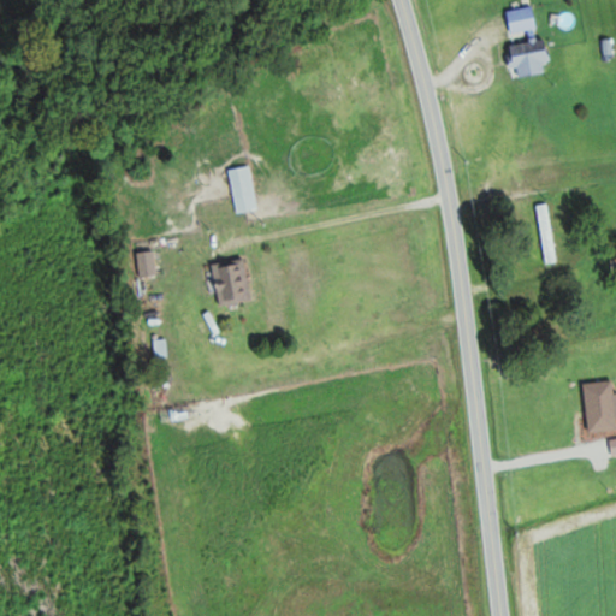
[(510,7),(510,30),(538,30),(538,7),(510,7)]
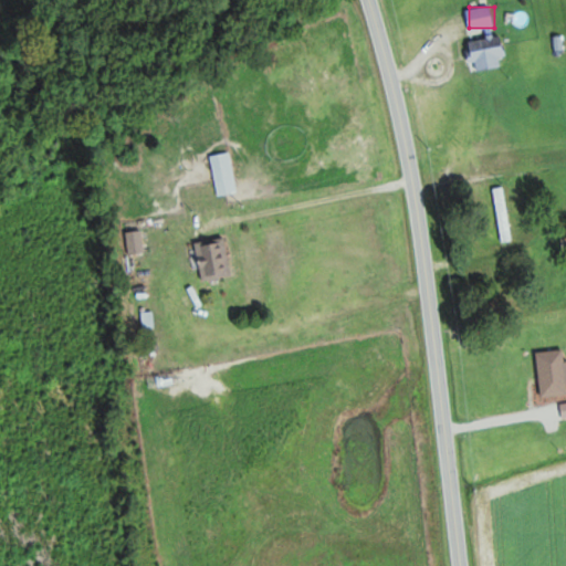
[(504,64),(502,56),(511,53),(503,31),(471,42),(480,71),(504,64)]
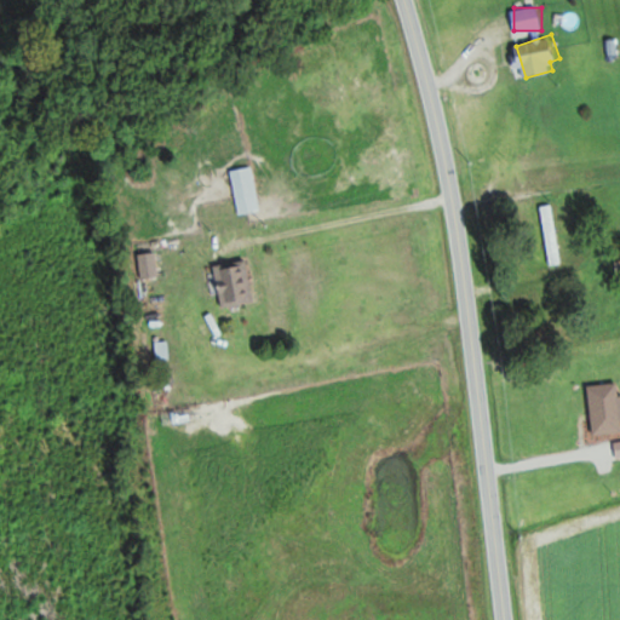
[(231,171),(241,214),(263,210),(253,166),(231,171)]
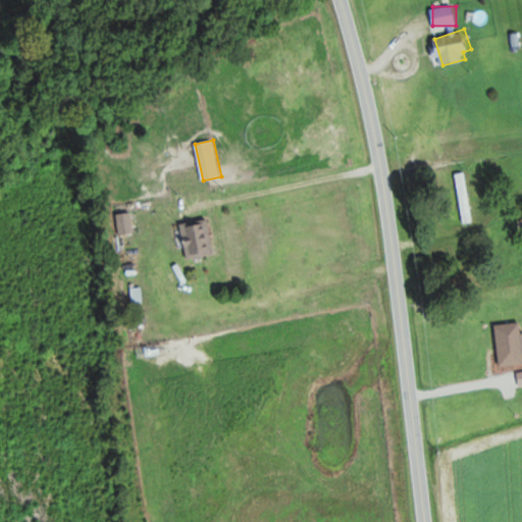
[(474,221),(466,171),(456,173),(464,223),(474,221)]
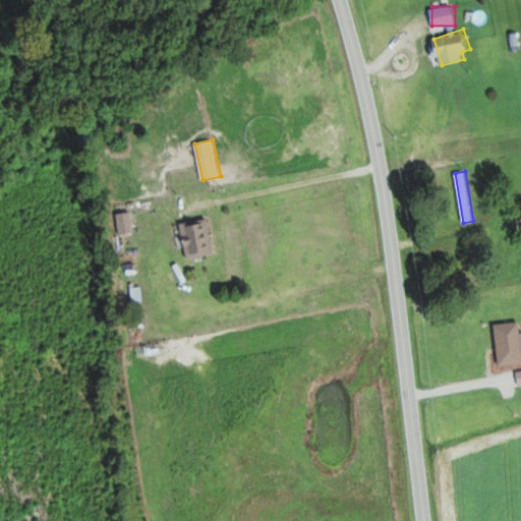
[(182,223),(188,258),(216,254),(210,218),(182,223)]
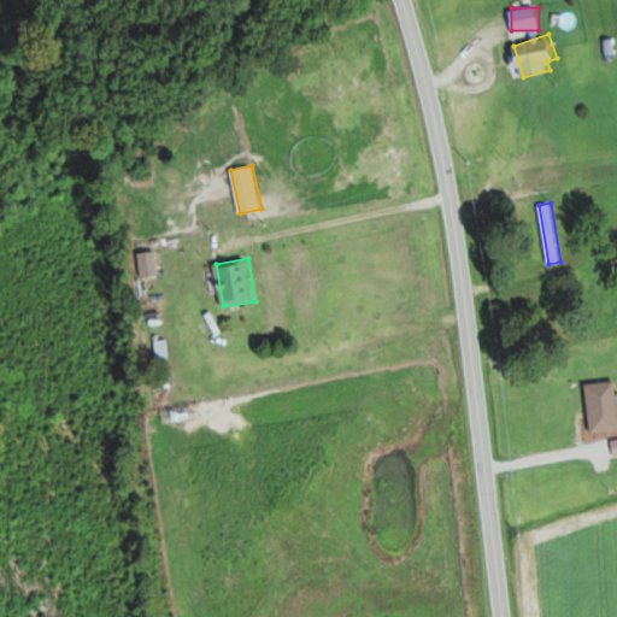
[(616,430),(616,380),(587,383),(592,433),(616,430)]
